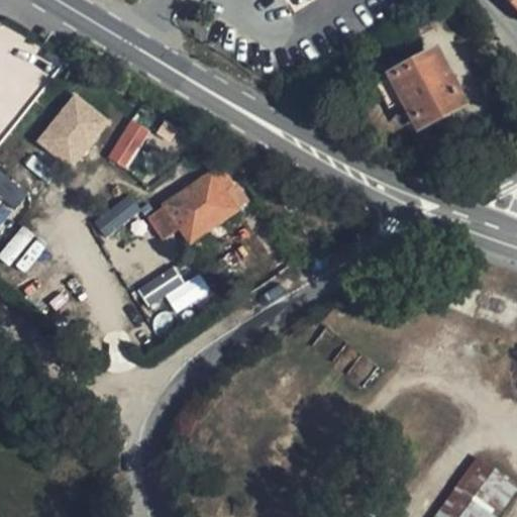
[(516,0),(507,0),(516,10),(516,0)]
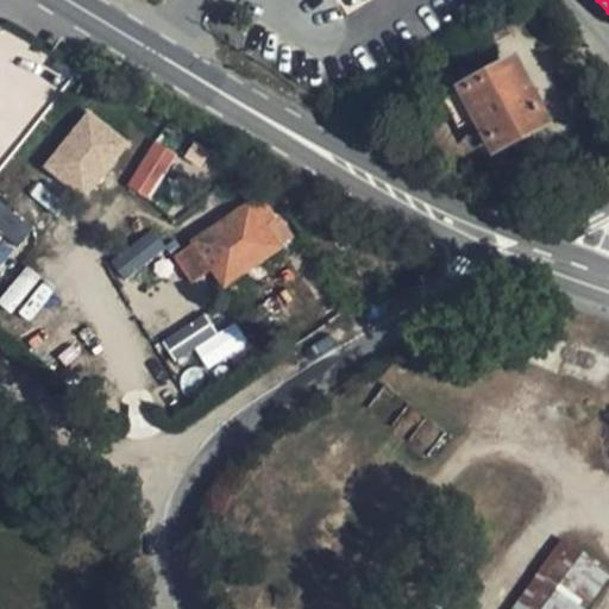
[(544,119),(513,63),(465,88),(479,117),(495,145),(544,119)]
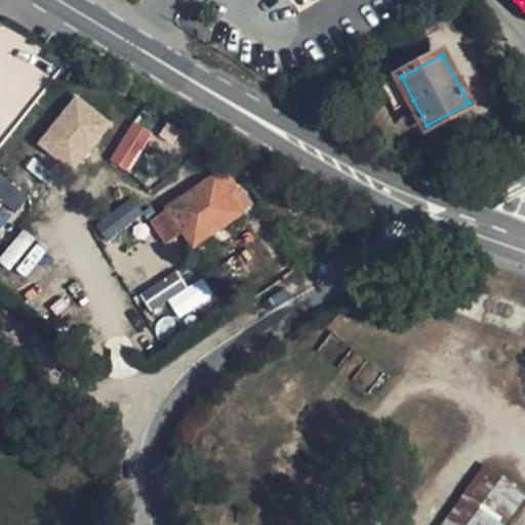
[(396,110),(413,101),(401,76),(382,86),(396,110)]
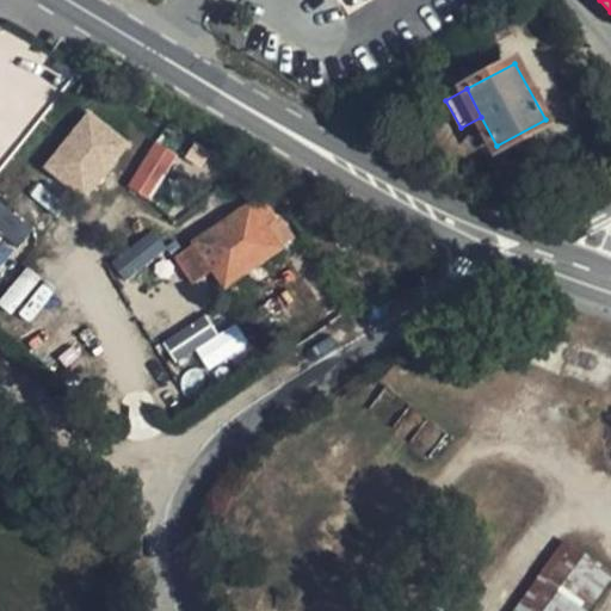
[(84,109),(43,171),(90,201),(130,140),(84,109)]
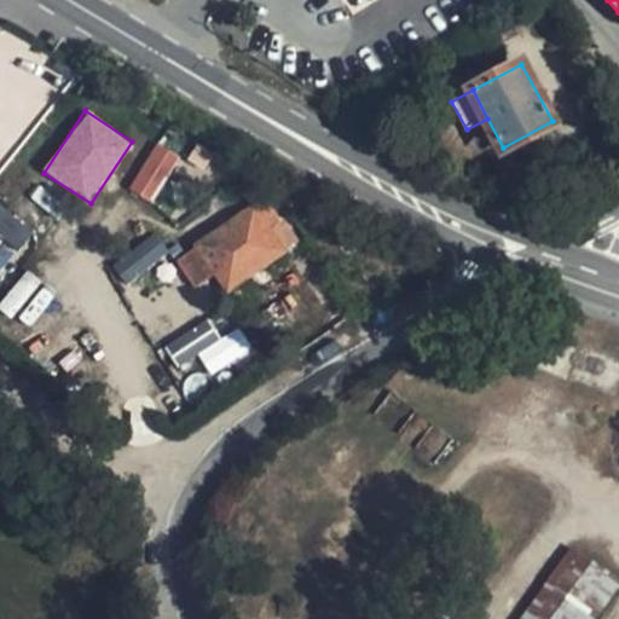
[(155,142),(128,190),(154,203),(179,155),(155,142)]
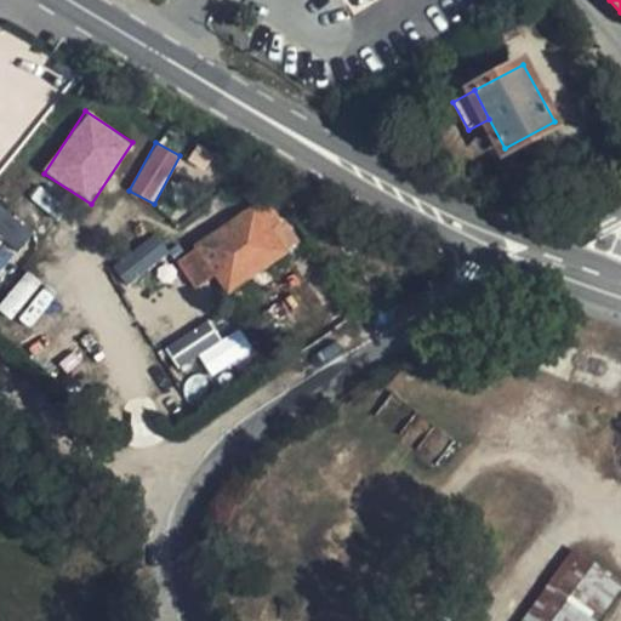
[(301,245),(272,201),(208,246),(224,275),(234,292),(301,245)]
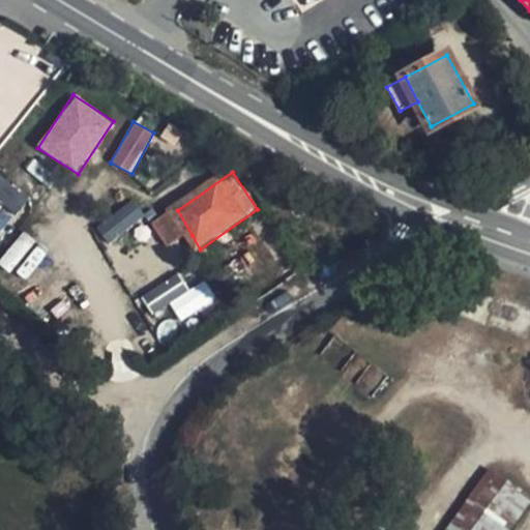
[(0,232),(28,200),(0,176),(0,232)]
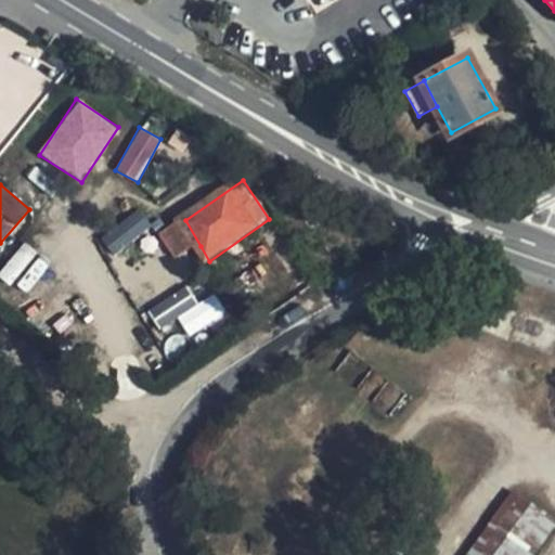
[(99,235),(110,254),(152,230),(141,211),(99,235)]
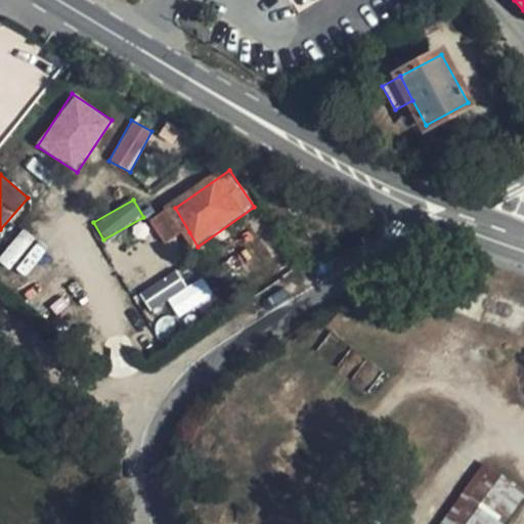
[(171,245),(189,232),(175,208),(154,221),(171,245)]
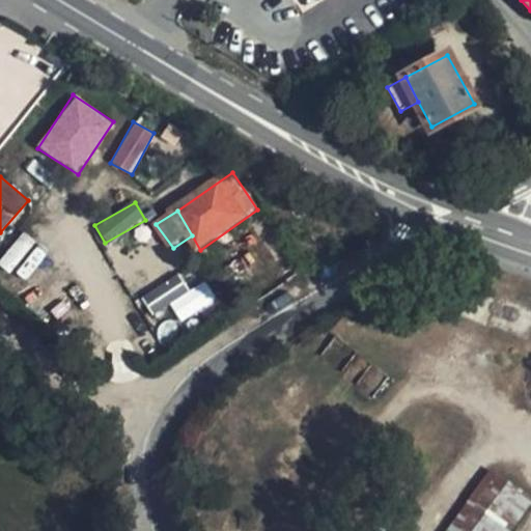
[(140,234),(158,259),(173,248),(156,224),(140,234)]
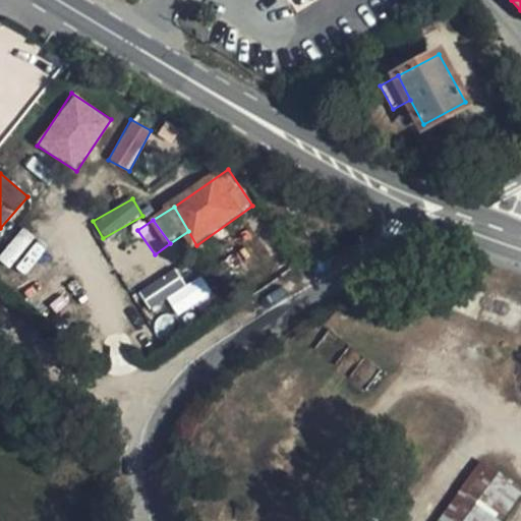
[(210,297),(199,278),(185,286),(176,269),(137,290),(150,312),(168,302),(175,315),(210,297)]
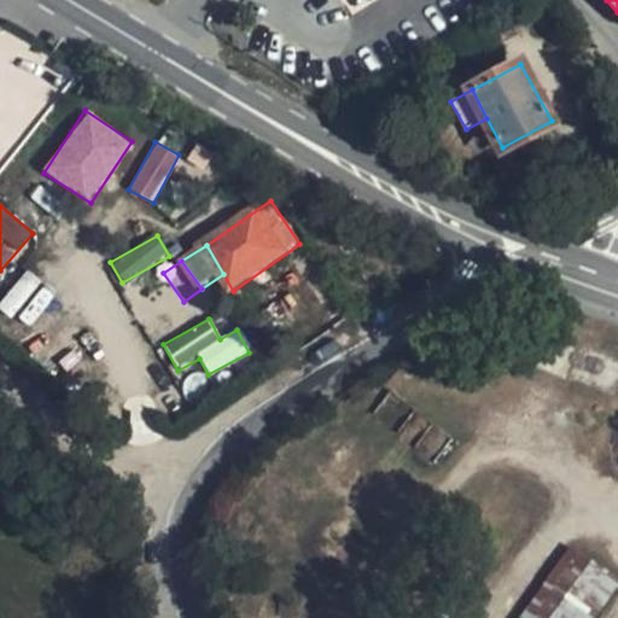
[(567,538),(511,617),(586,617),(617,575),(567,538)]
